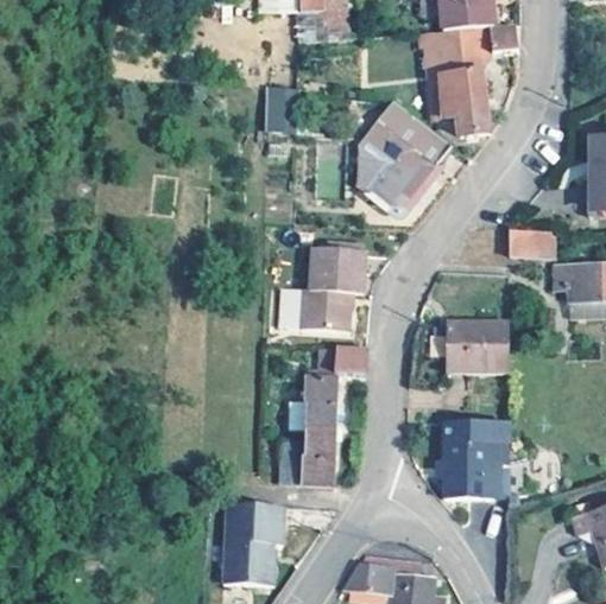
[(254,0),(256,11),(295,8),(294,0),(254,0)]
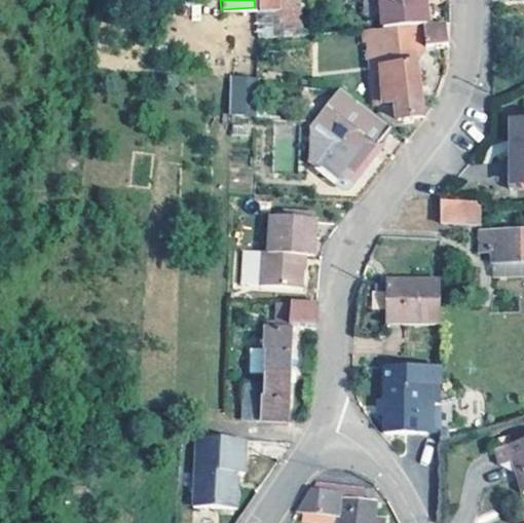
[(276,14),(275,0),(256,0),(256,16),(276,14)]
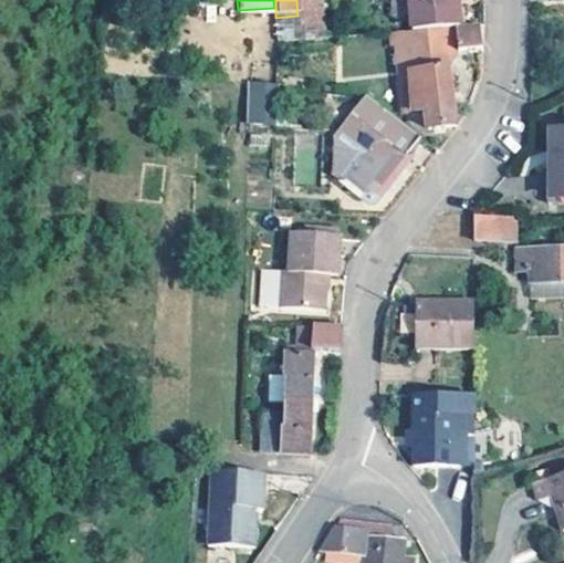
[(324,40),(322,0),(296,0),(298,16),(298,42),(324,40)]
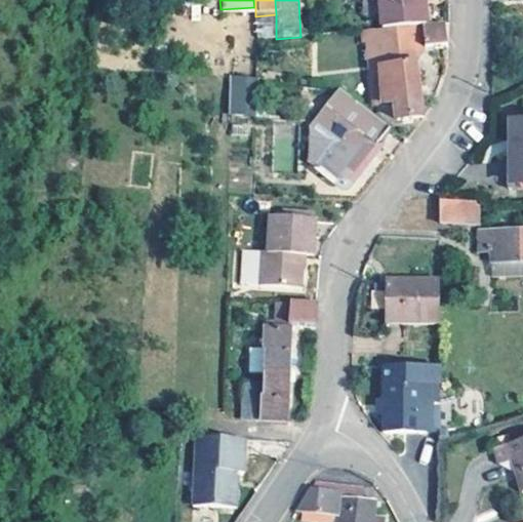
[(384,0),(389,28),(423,24),(433,23),(430,7),(429,0),(384,0)]
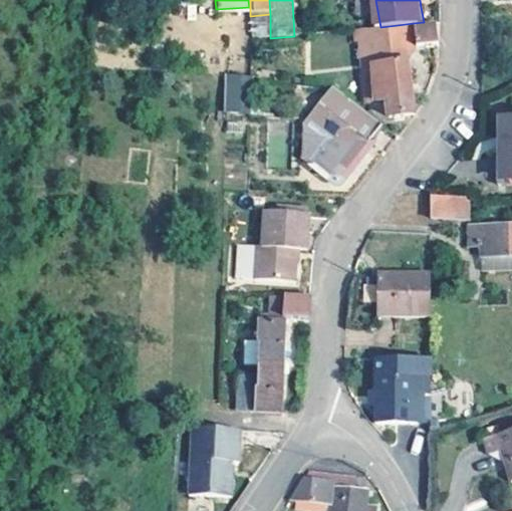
[(429,21),(427,7),(421,7),(424,22),(429,21)]
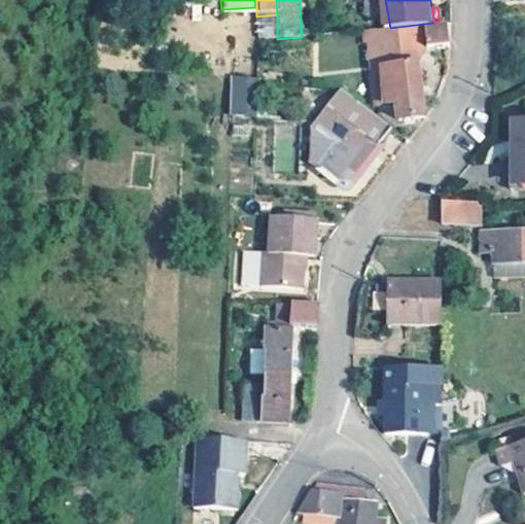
[(440,22),(434,23),(424,24),(426,46),(450,43),(447,21),(440,22)]
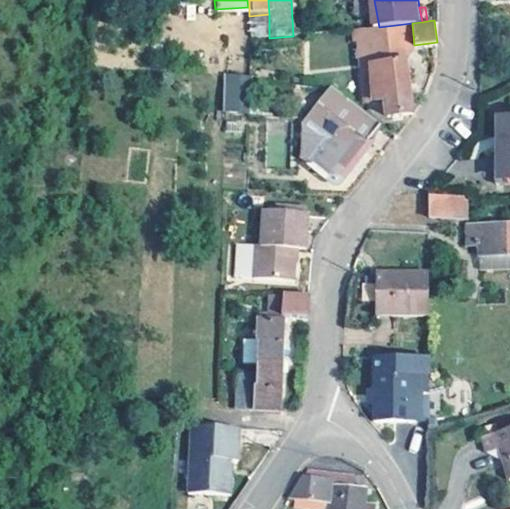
[(414,45),(412,23),(379,27),(368,28),(372,65),(406,62),(415,47),(414,45)]
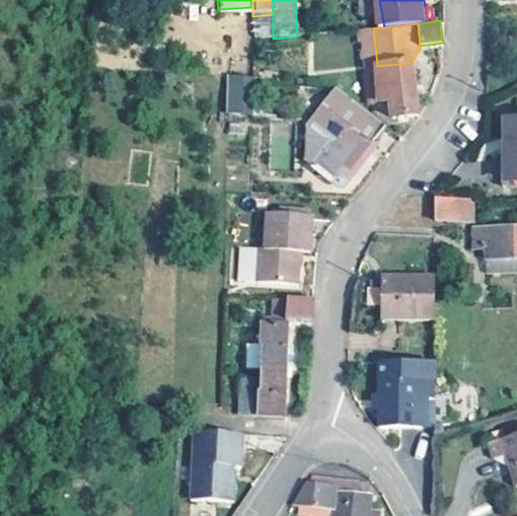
[(419,115),(412,63),(377,66),(380,90),(389,89),(392,118),(419,115)]
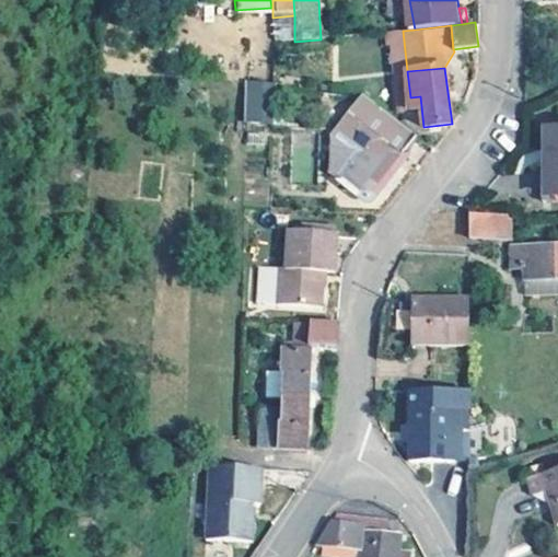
[(272,120),(274,78),(242,77),(241,119),(272,120)]
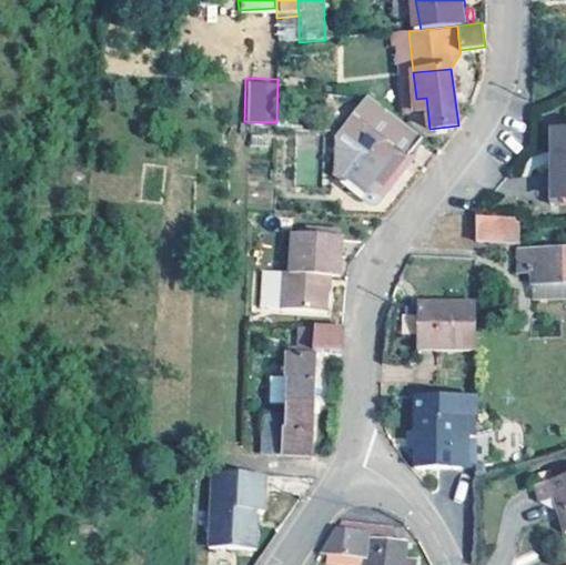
[(372,152),(400,119),(375,98),(347,131),(372,152)]
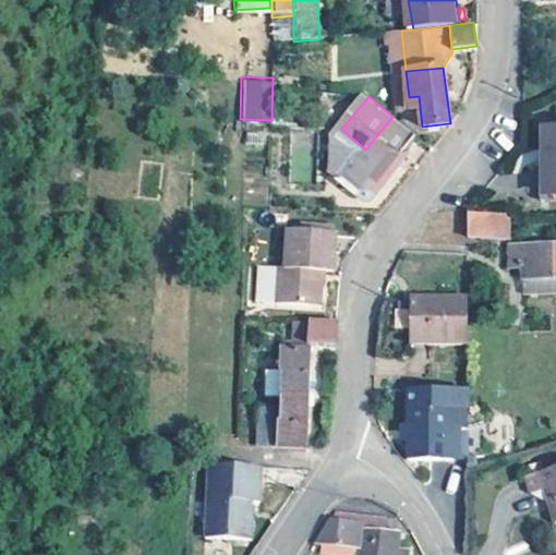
[(422,127),(419,96),(409,97),(411,123),(417,128),(422,127)]
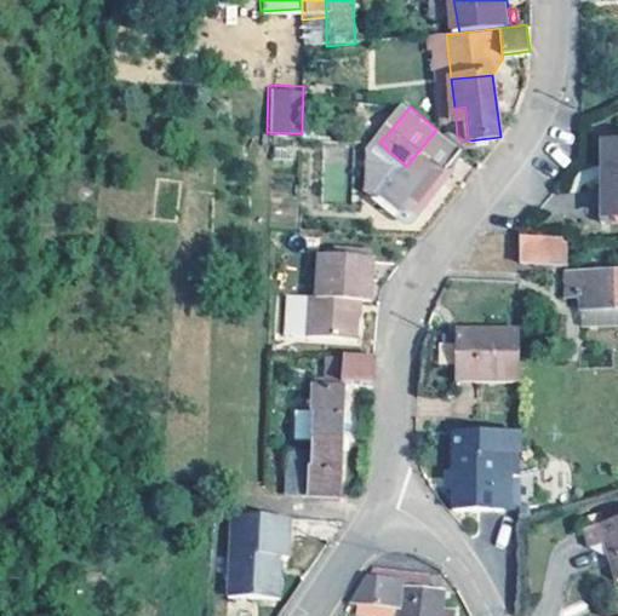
[(436,130),(406,166),(379,197),(406,222),(450,173),(447,170),(463,151),(436,130)]
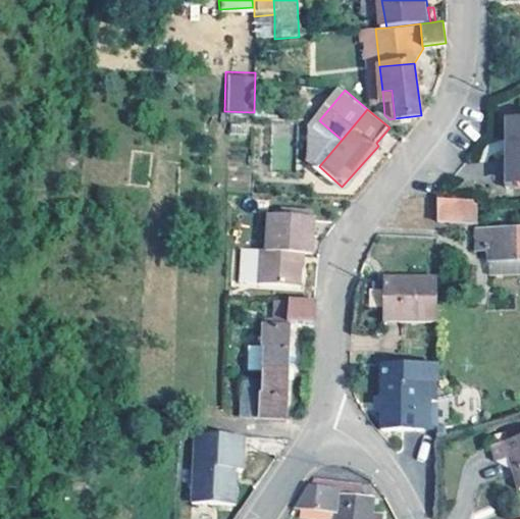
[(519,176),(519,116),(506,116),(505,137),(508,139),(508,176),(519,176)]
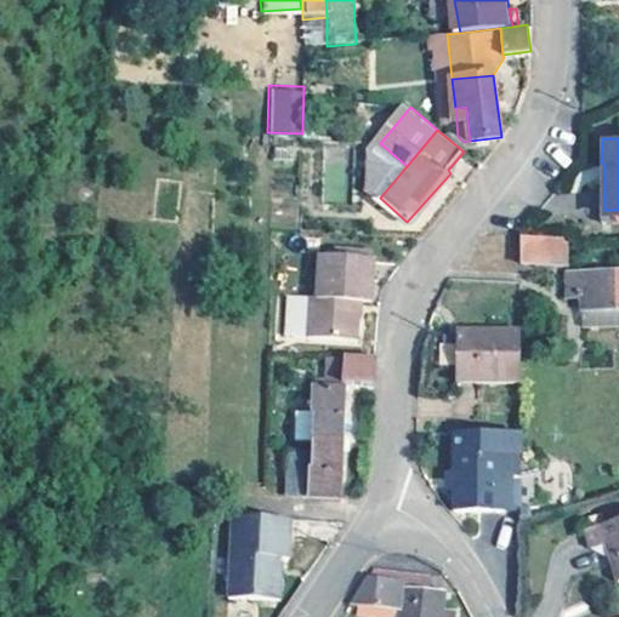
[(407,166),(380,143),(372,153),(369,153),(369,189),(380,198),(407,166)]
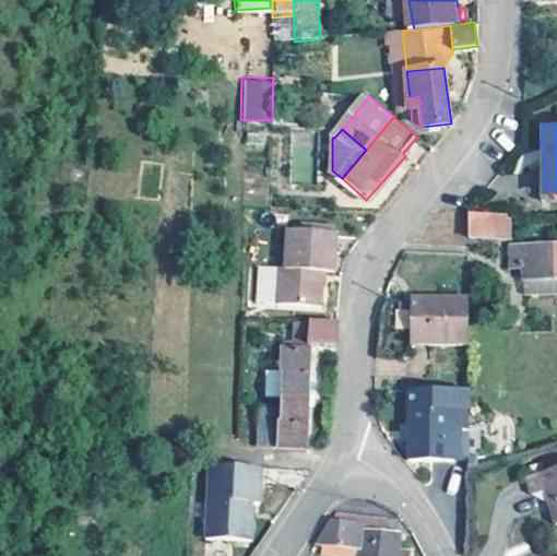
[(506,236),(507,210),(466,210),(466,236),(506,236)]
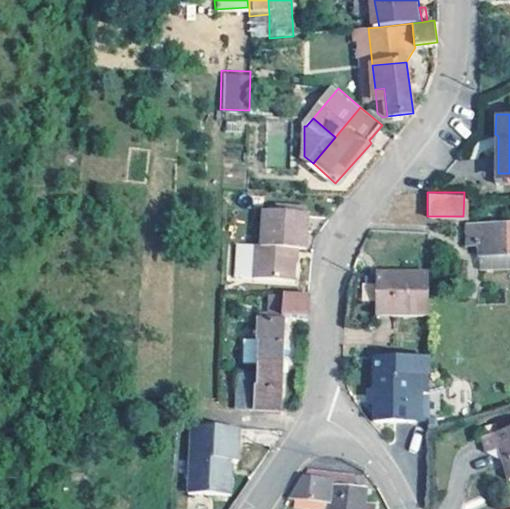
[(302,209),(257,209),(255,243),(251,244),(250,278),(290,279),(291,245),(302,245),(302,209)]
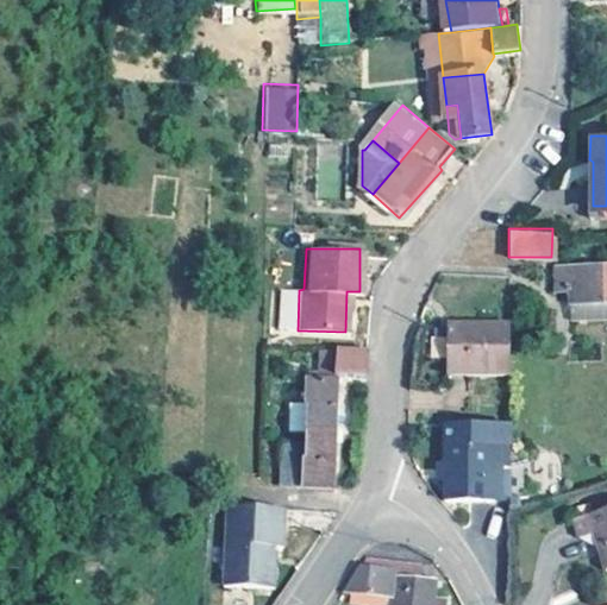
[(606,262),(590,262),(589,264),(552,265),(552,288),(568,288),(568,302),(589,301),(592,303),(606,302),(606,262)]
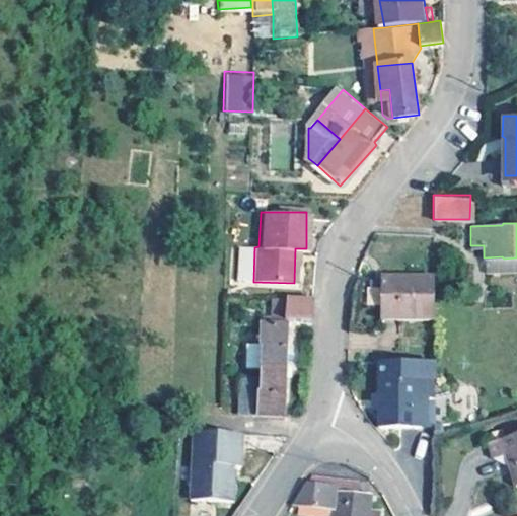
[(516,258),(504,259),(502,256),(484,258),(484,272),(516,271),(516,258)]
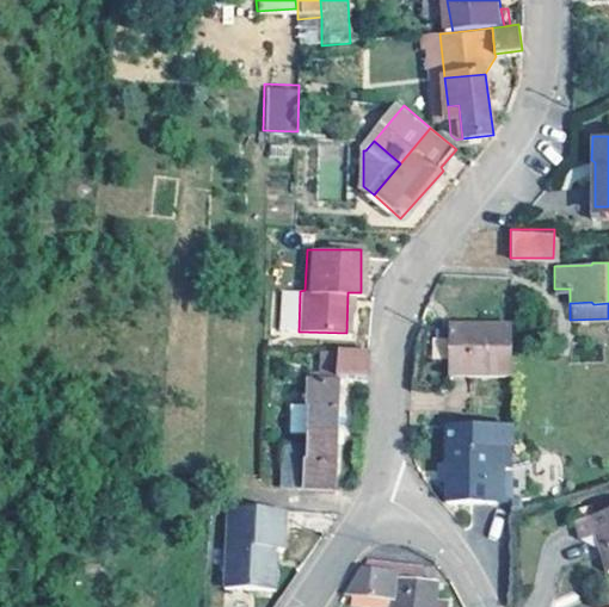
[(510,371),(510,323),(478,323),(478,333),(448,333),(448,371),(510,371)]
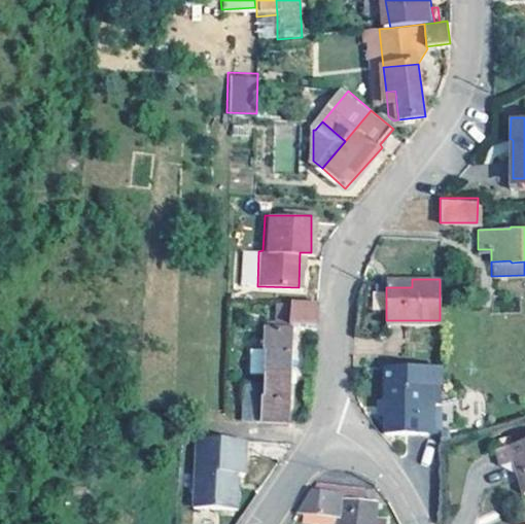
[(286,302),(275,302),(274,330),(285,330),(285,323),(286,302)]
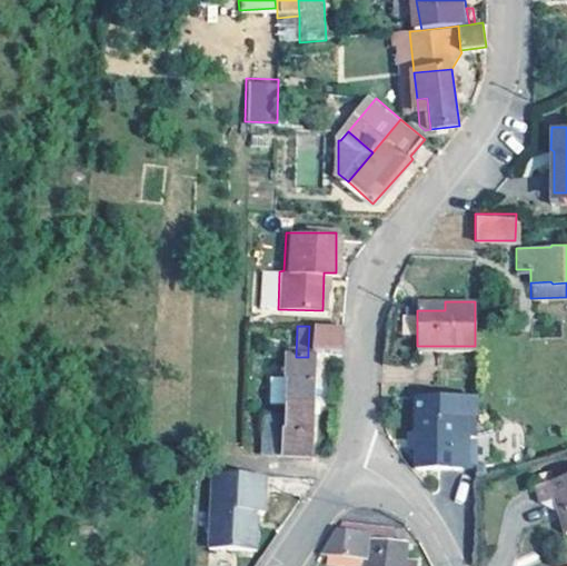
[(341,327),(309,326),(308,349),(339,351),(341,327)]
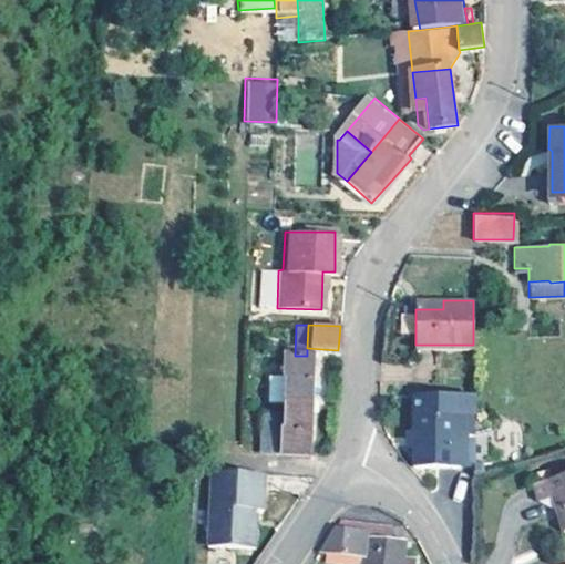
[(285,356),(284,378),(284,411),(268,411),(260,411),(259,452),(307,453),(308,407),(309,356),(307,356),(295,356),(285,356)]
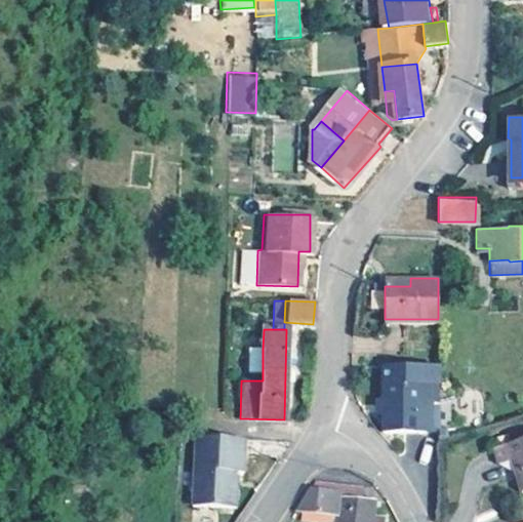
[(263,380),(263,350),(248,350),(248,380),(263,380)]
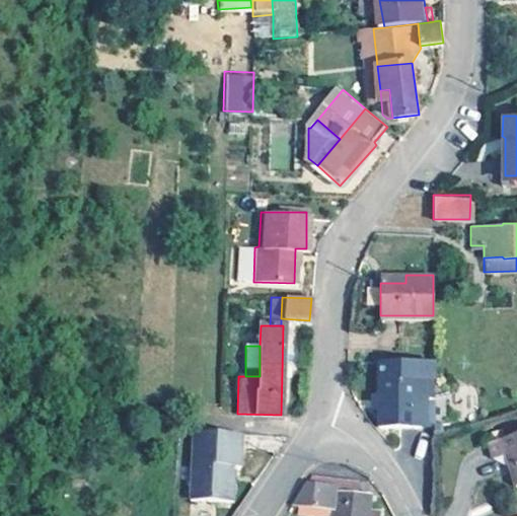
[(433,395),(433,374),(434,360),(376,361),(376,374),(376,422),(417,422),(447,420),(448,390),(433,395)]
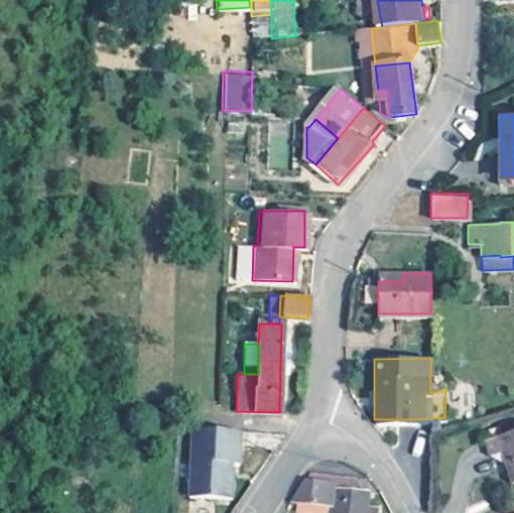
[(513,476),(513,424),(485,434),(490,451),(503,446),(512,477),(513,476)]
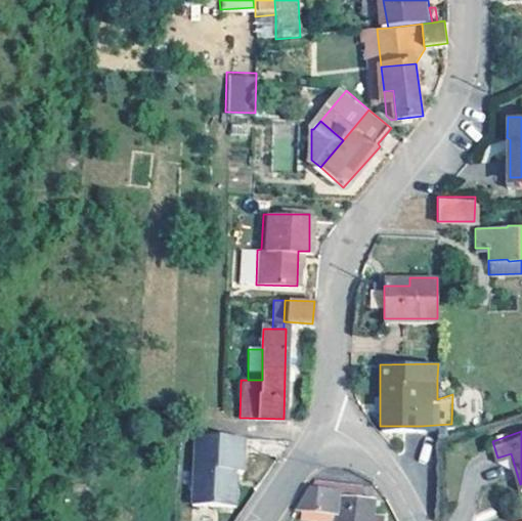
[(243,473),(245,439),(194,436),(190,506),(233,508),(236,472),(243,473)]
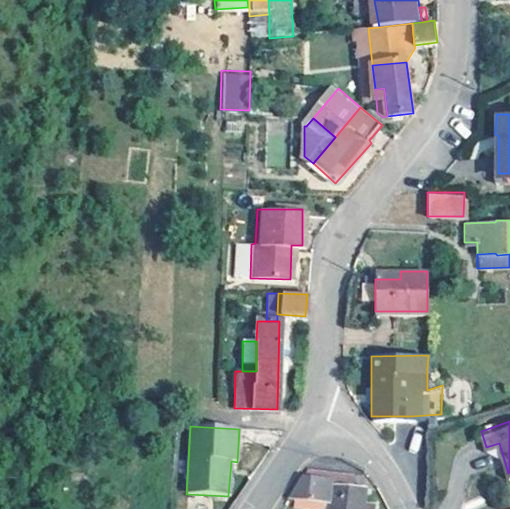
[(302,474),(332,477),(352,479),(352,471),(307,466),(302,474)]
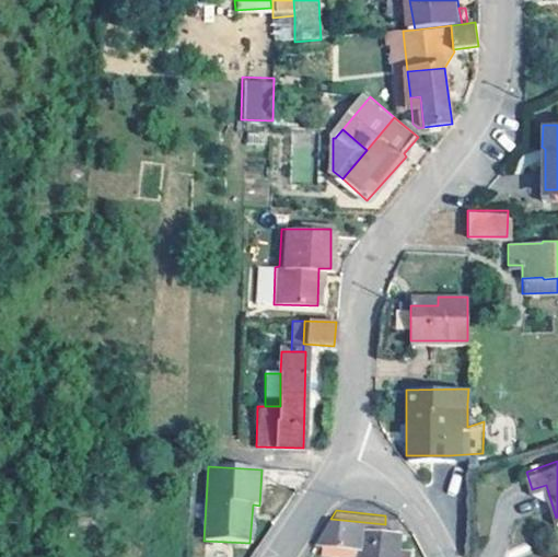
[(363,522),(330,519),(317,542),(323,543),(345,545),(359,546),(358,556),(396,556),(397,549),(398,533),(385,532),(363,530),(363,522)]
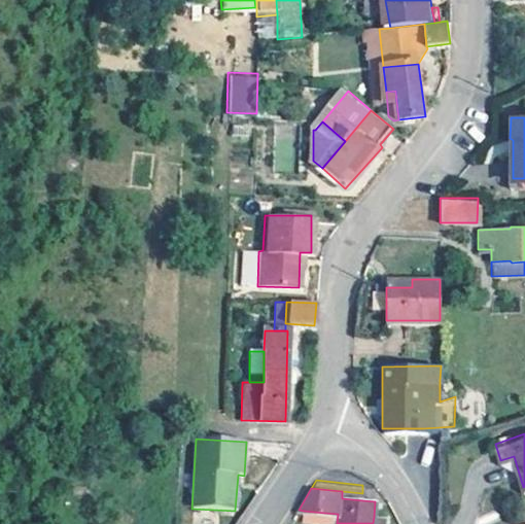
[(362,493),(342,491),(342,498),(362,500),(362,493)]
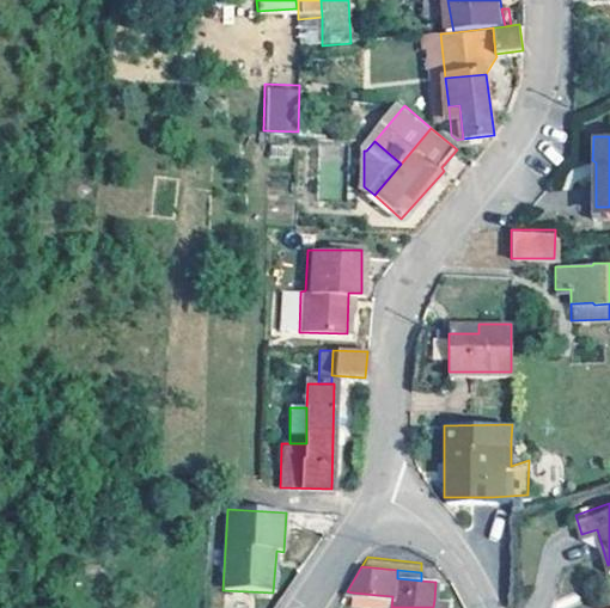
[(352,605),(377,607),(377,595),(353,593),(352,605)]
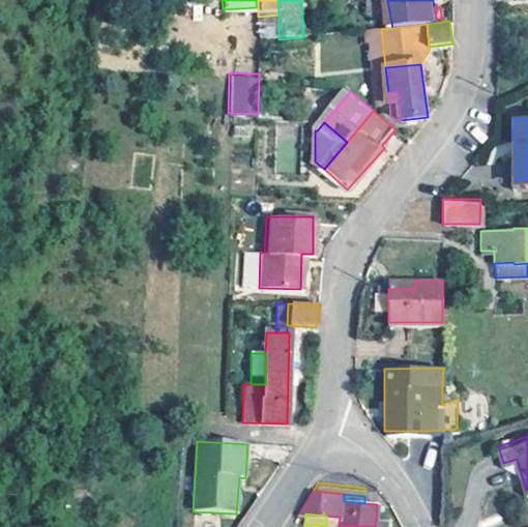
[(326,516),(326,526),(334,526),(339,526),(340,517),(326,516)]
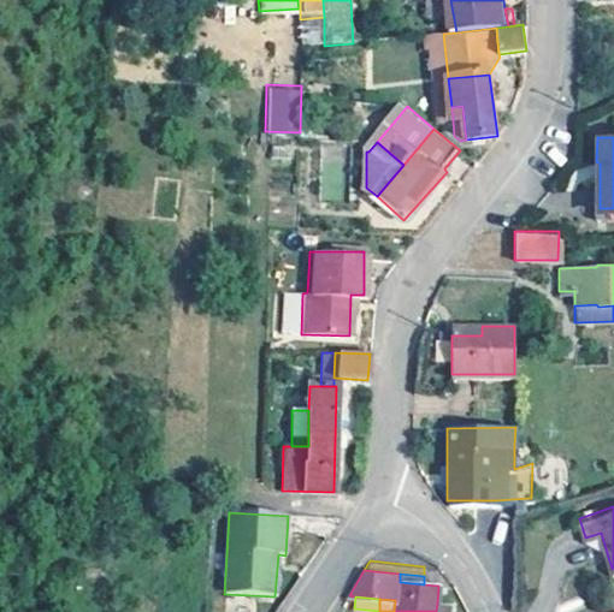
All buildings are outlined.
